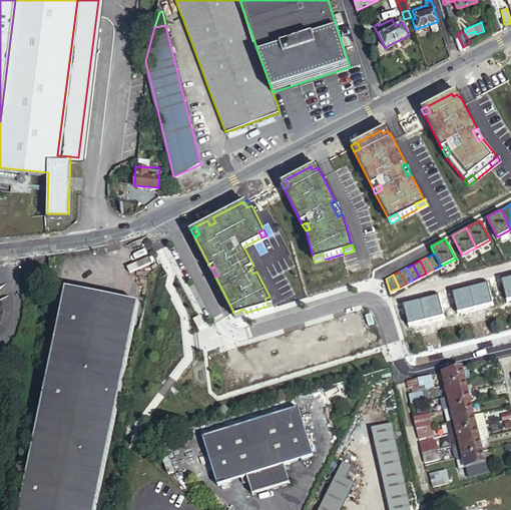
[(70,288),(68,301),(130,313),(132,301),(70,288)]
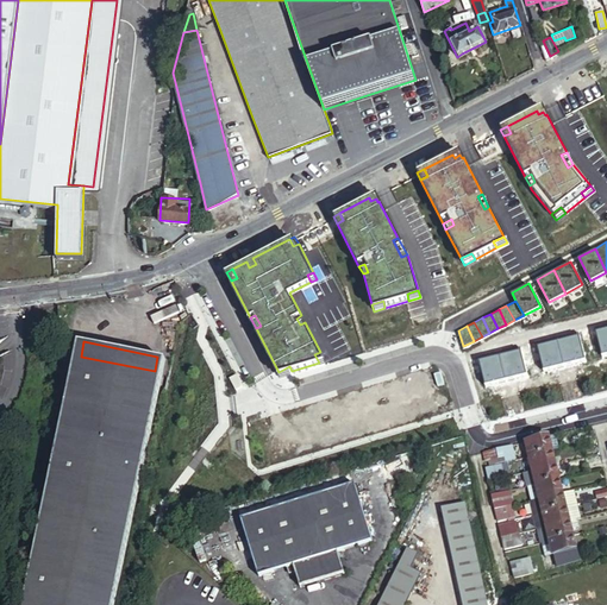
[(314,354),(319,363),(325,361),(320,352),(314,354)]
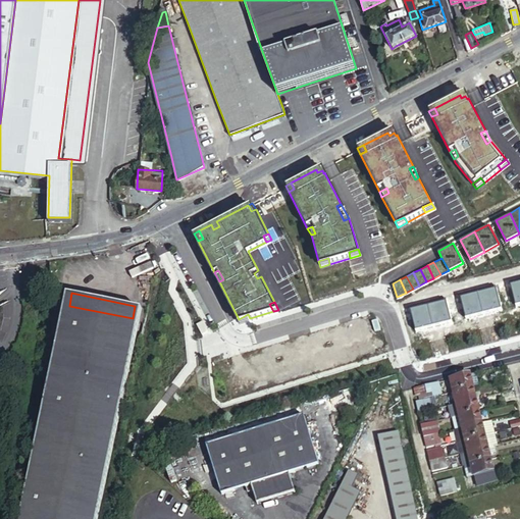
[(57,319),(65,320),(68,305),(60,304),(57,319)]
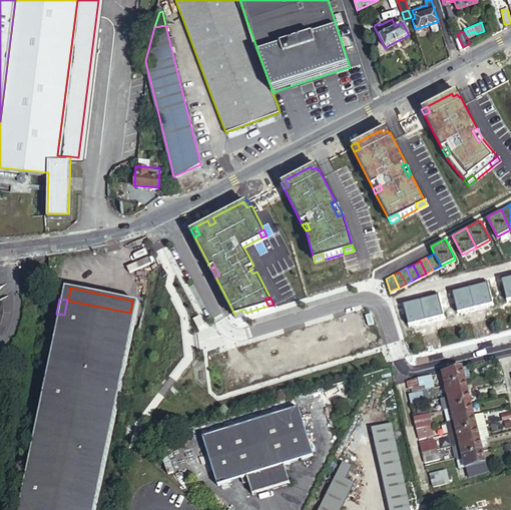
[(90,509),(130,313),(68,301),(26,509),(90,509)]
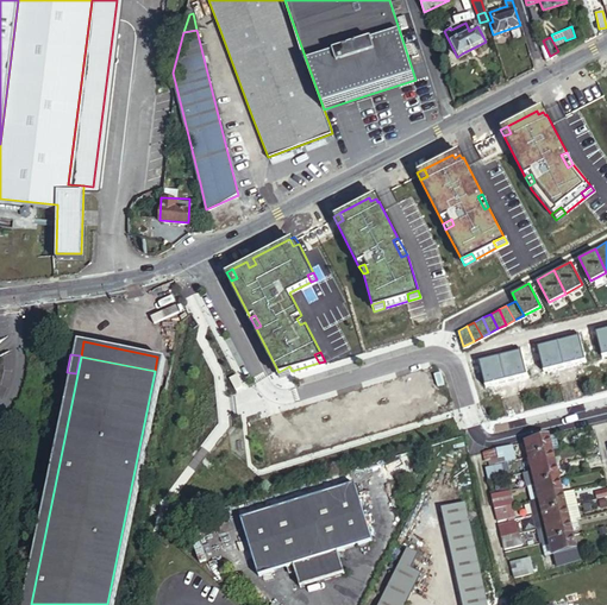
[(235,375),(229,378),(235,390),(241,386),(235,375)]
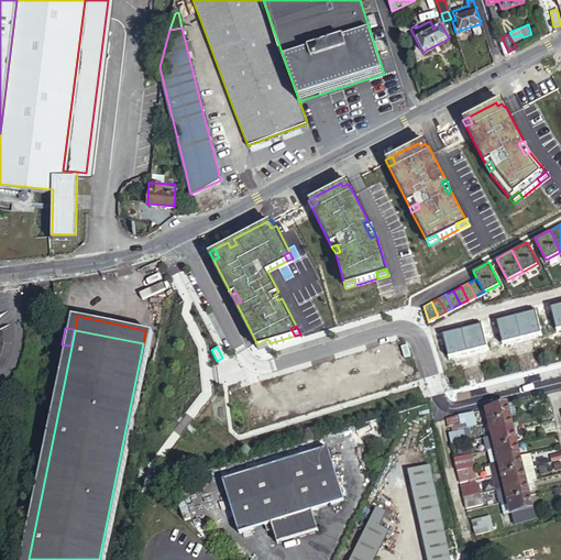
[(488,419),(509,414),(517,413),(514,399),(485,407),(488,419)]
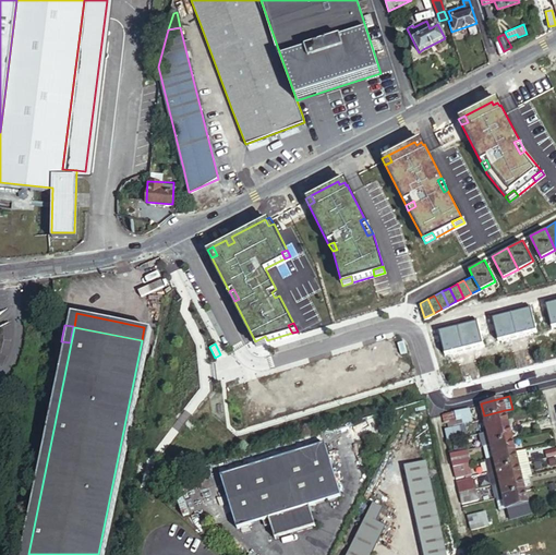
[(466,407),(444,412),(446,419),(448,418),(449,422),(469,418),(466,407)]
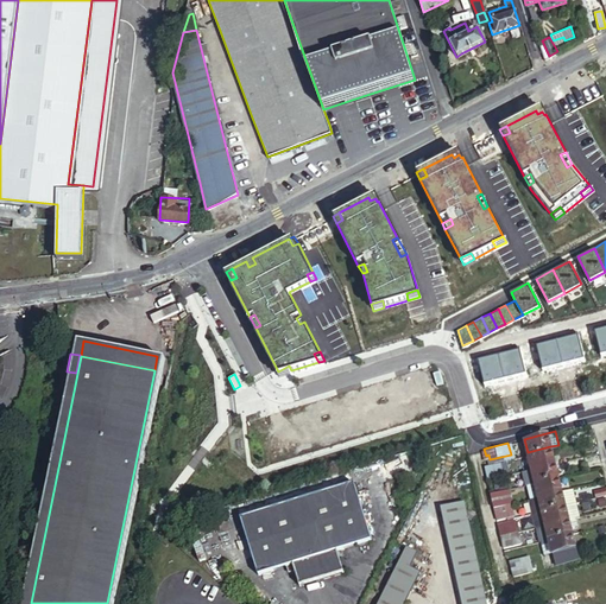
[(531,466),(554,462),(550,446),(528,452),(531,466)]
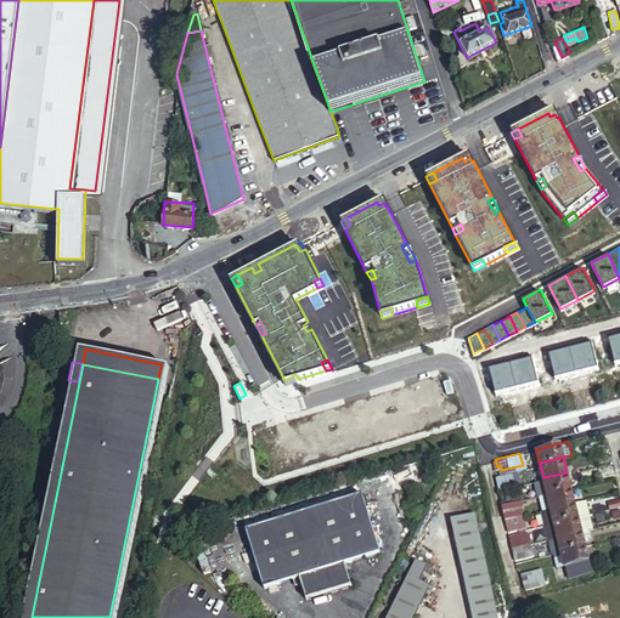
[(516,469),(496,474),(499,488),(501,488),(517,485),(519,483),(516,469)]
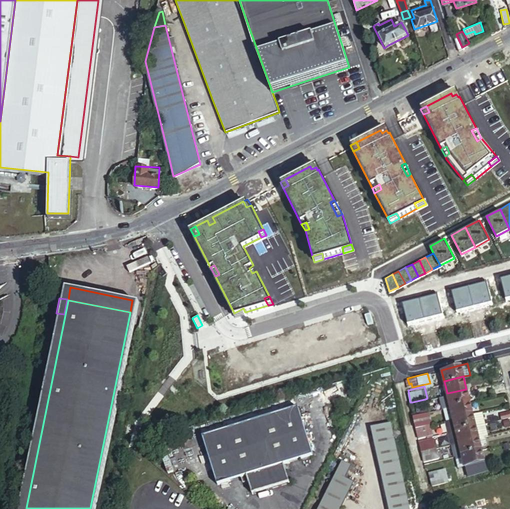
[(449,405),(469,400),(466,389),(447,393),(449,405)]
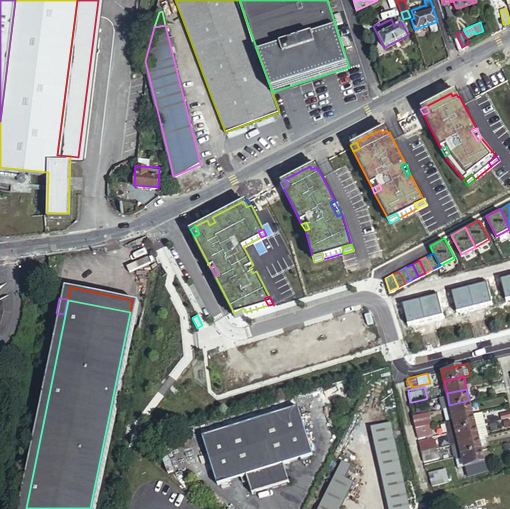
[(425,399),(412,402),(413,409),(427,406),(425,399)]
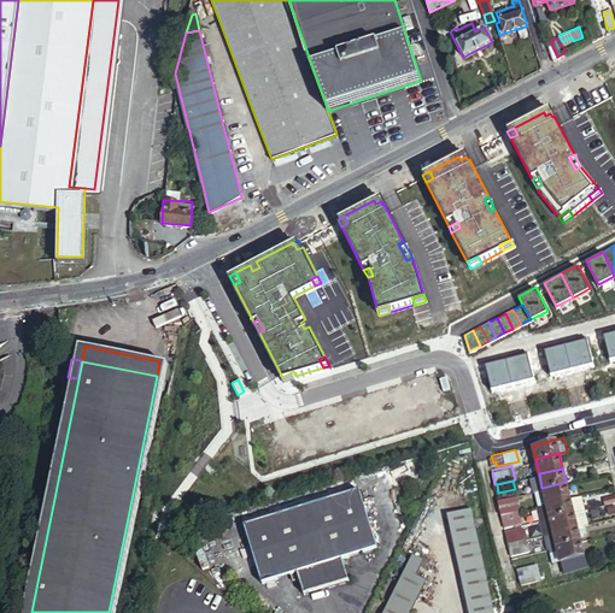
[(538,505),(569,497),(566,482),(542,488),(534,490),(538,505)]
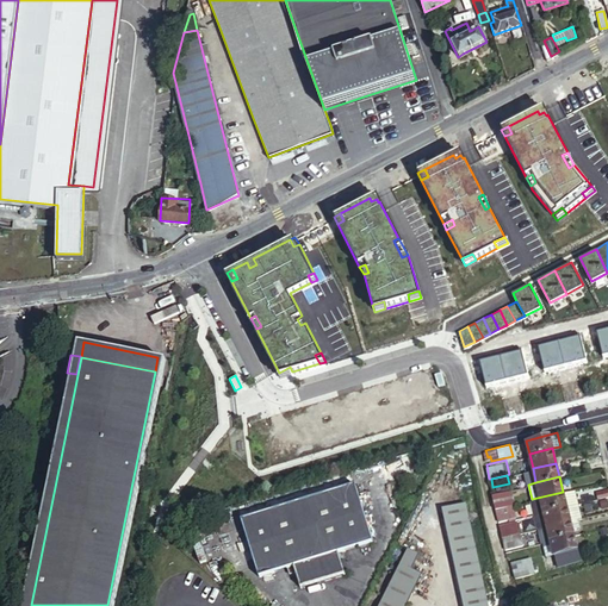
[(354,483),(240,519),(258,576),(287,567),(289,574),(295,572),(299,587),(343,574),(337,551),(372,541),(354,483)]
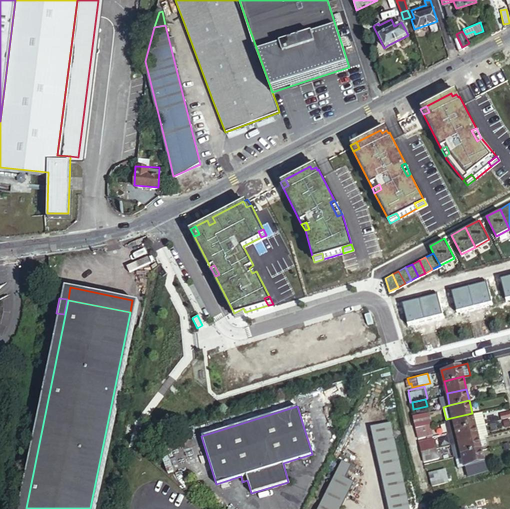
[(449,431),(484,422),(481,410),(472,413),(446,419),(449,431)]
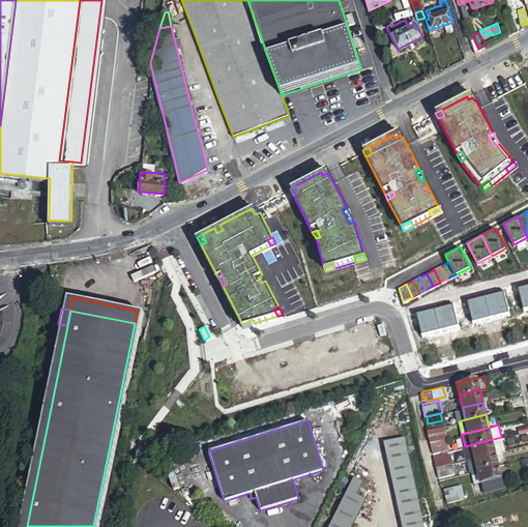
[(429,442),(445,438),(442,426),(427,429),(429,442)]
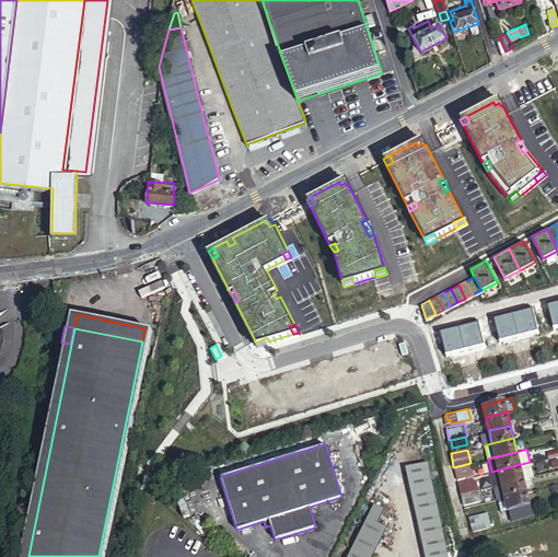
[(557,464),(556,456),(549,457),(547,459),(548,466),(557,464)]
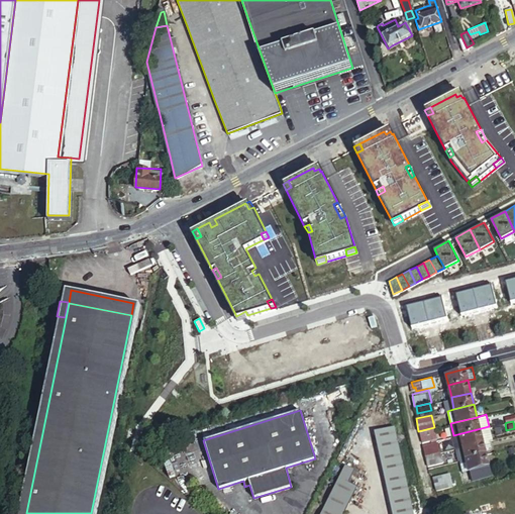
[(411,513),(393,425),(375,429),(392,513),(411,513)]
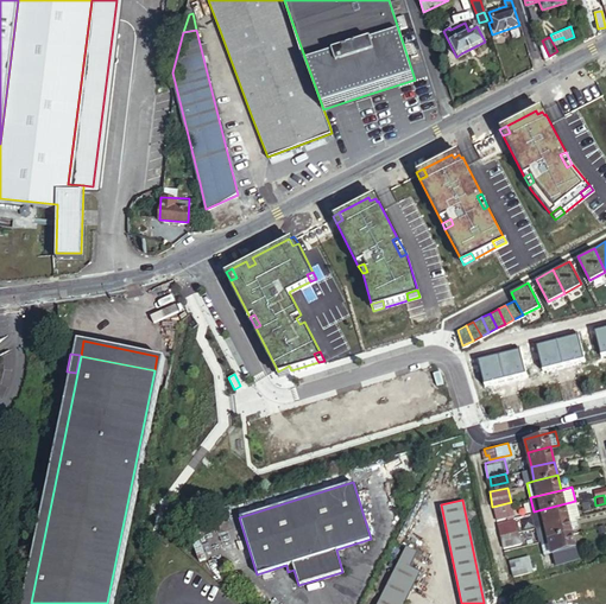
[(575,516),(579,515),(575,501),(534,512),(531,512),(535,526),(568,517),(575,516)]
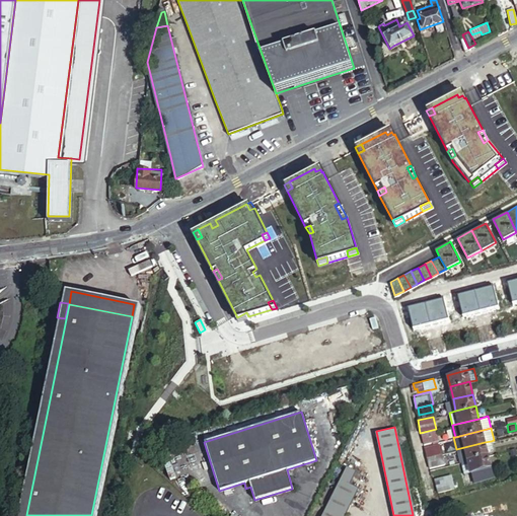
[(420,433),(422,442),(438,438),(436,429),(420,433)]
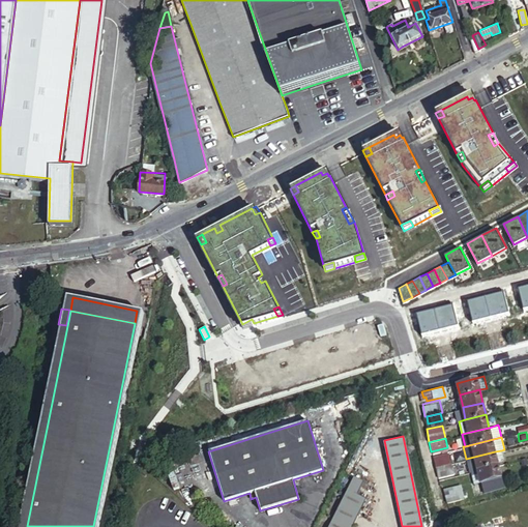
[(434,466),(450,463),(447,450),(431,455),(434,466)]
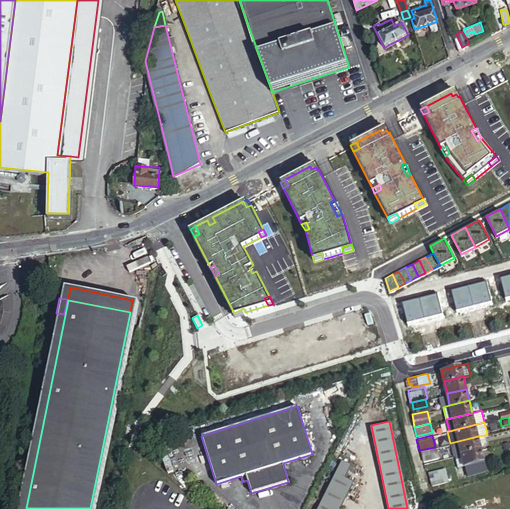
[(479,443),(478,436),(450,443),(453,455),(454,454),(481,448),(479,443)]
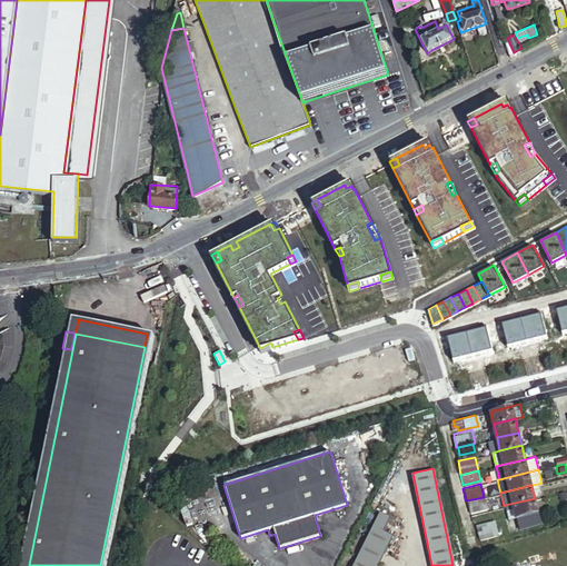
[(486,507),(484,497),(466,500),(469,512),(486,507)]
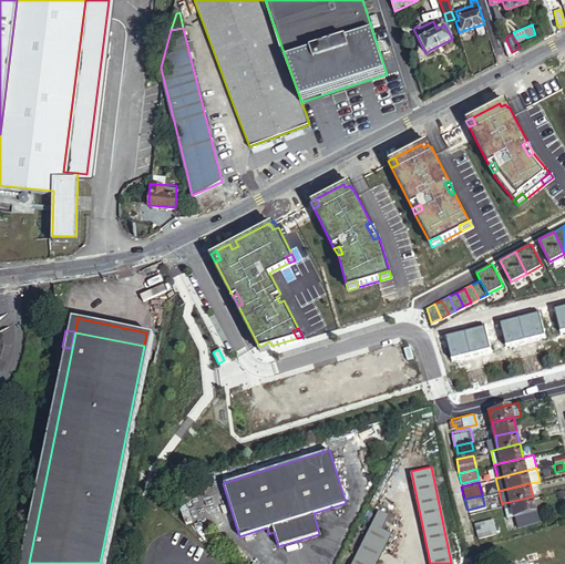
[(536,511),(533,496),(503,503),(506,518),(516,515),(517,521),(528,518),(527,512),(536,511)]
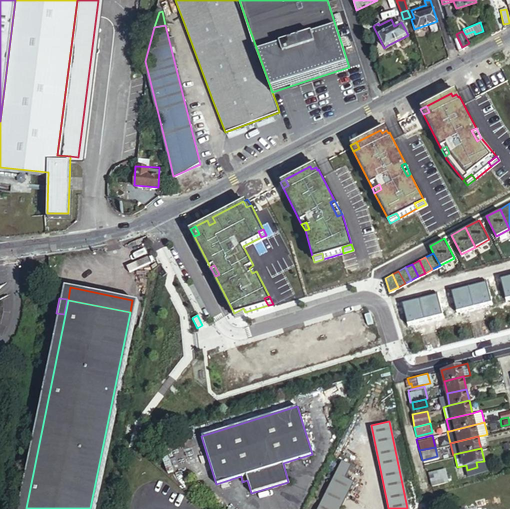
[(341,461),(317,508),(339,508),(353,482),(344,478),(350,466),(341,461)]
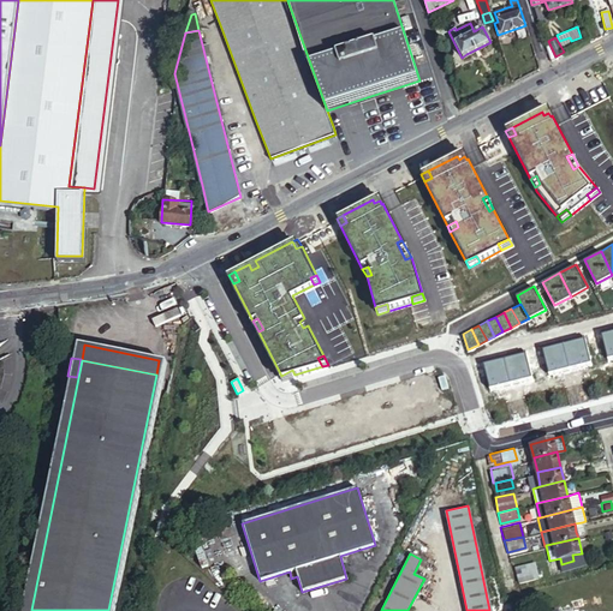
[(515,583),(533,577),(529,563),(521,564),(521,568),(511,570),(515,583)]
